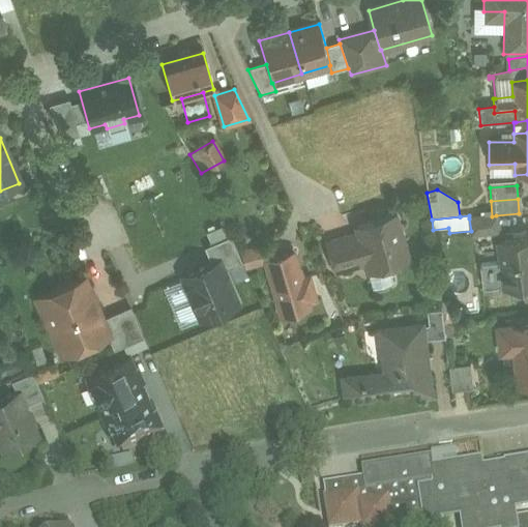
[(492,216),(469,218),(471,231),(471,235),(498,232),(496,215),(492,216)]
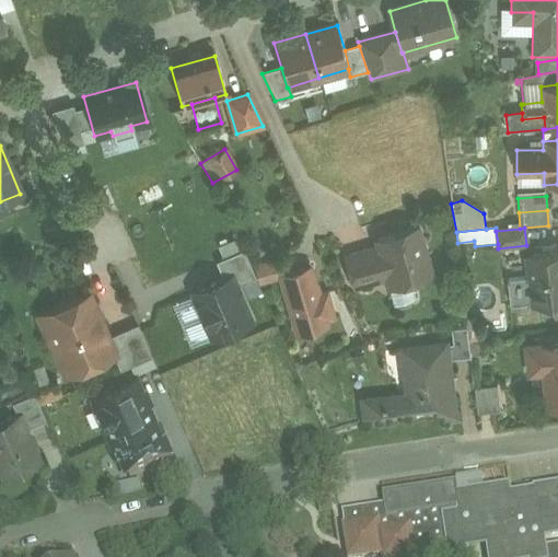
[(417,229),(405,232),(404,234),(395,236),(393,235),(374,241),(376,248),(386,278),(388,287),(405,282),(414,287),(421,285),(426,276),(431,275),(417,229)]
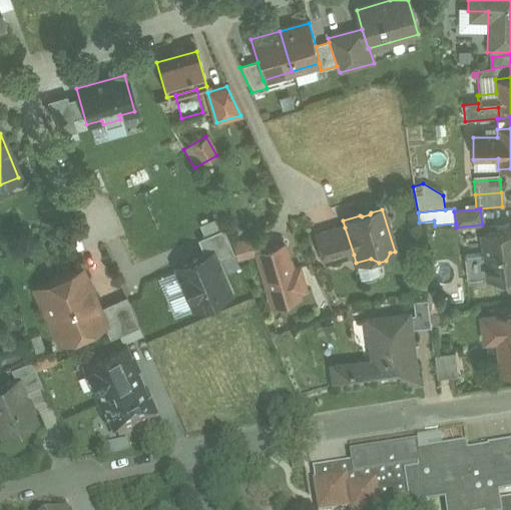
[(53,215),(43,212),(40,224),(50,227),(53,215)]
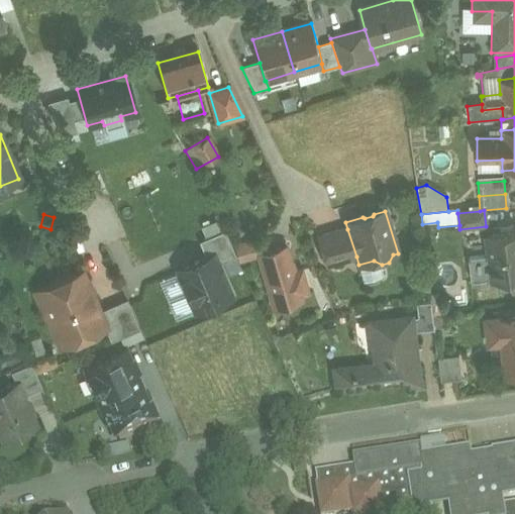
[(207,238),(224,229),(219,219),(202,228),(207,238)]
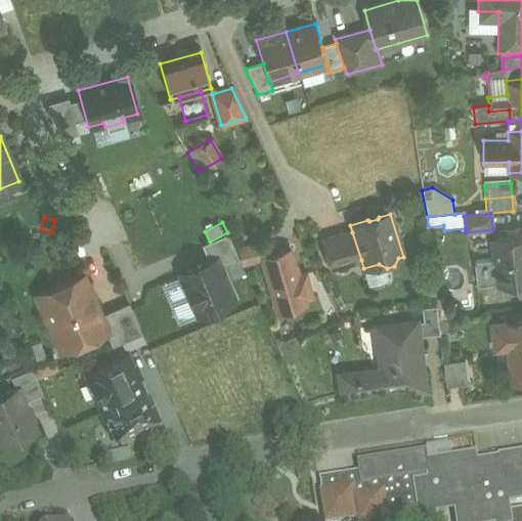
[(352,232),(321,242),(330,270),(361,260),(352,232)]
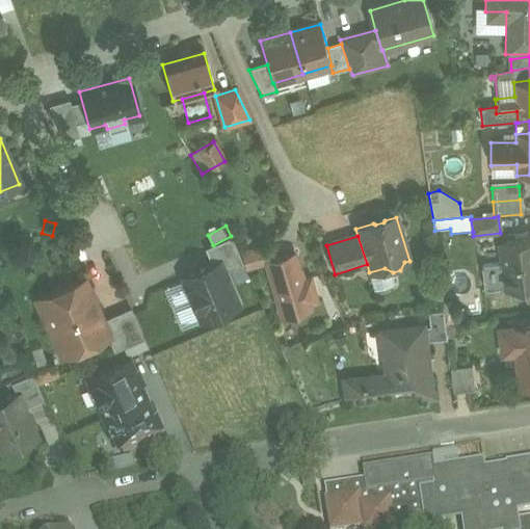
[(240,265),(229,239),(205,249),(212,267),(218,264),(221,272),(240,265)]
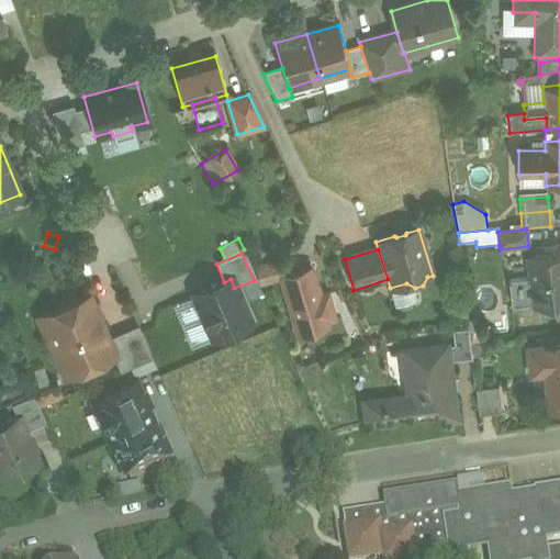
[(559,253),(527,257),(532,305),(559,302),(559,253)]
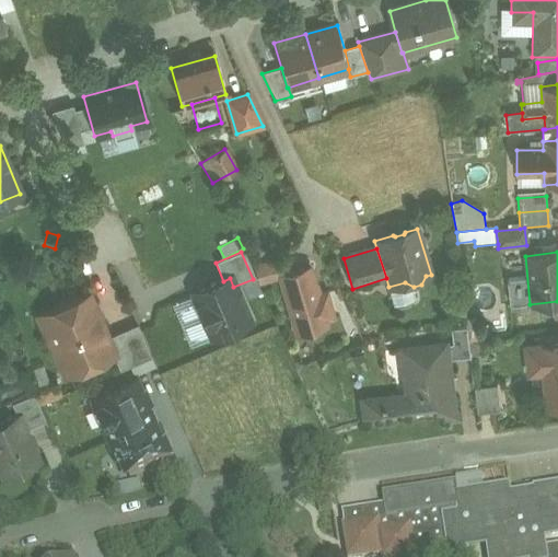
[(275,262),(254,268),(258,283),(279,278),(279,277),(275,262)]
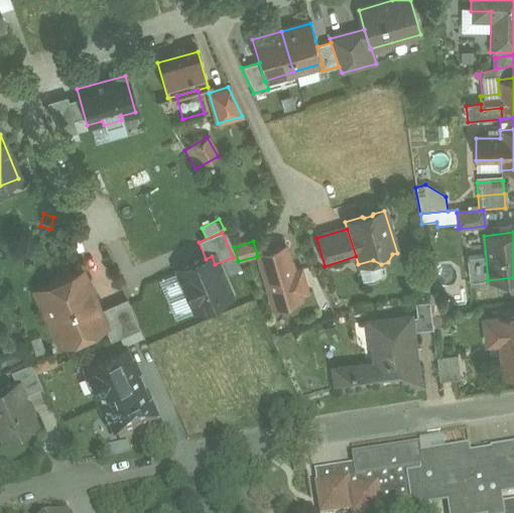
[(282,247),(257,255),(257,256),(272,307),(298,300),(297,295),(305,293),(299,270),(290,273),(282,247)]
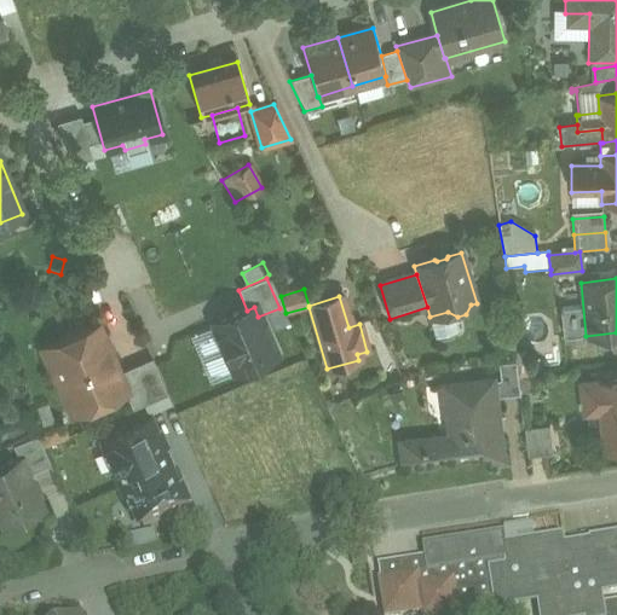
[(247,311),(212,325),(232,373),(275,355),(258,317),(254,307),(247,311)]
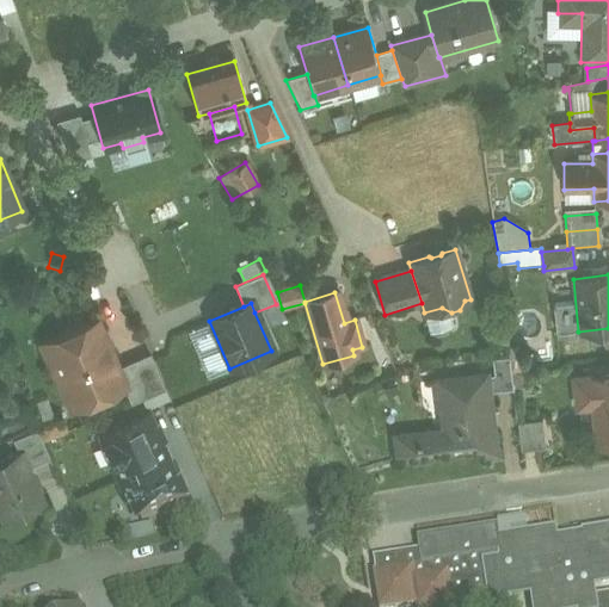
[(94,321),(42,345),(69,410),(122,388),(123,386),(116,371),(94,321)]
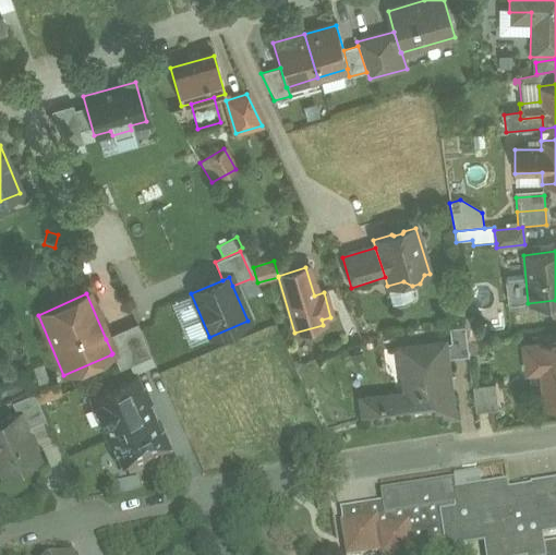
[(479,339),(475,317),(463,320),(464,328),(466,341),(479,339)]
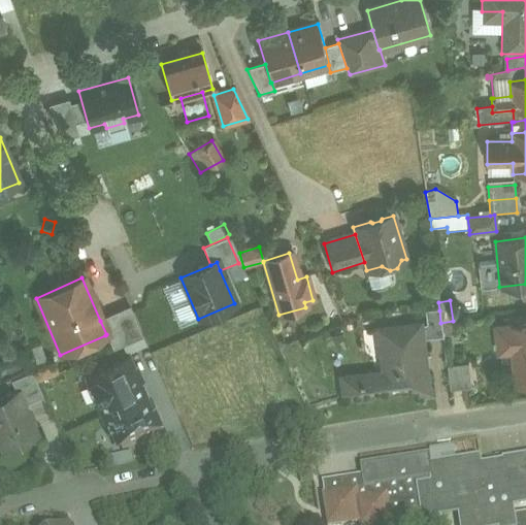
[(129,308),(100,321),(106,334),(105,335),(111,350),(141,337),(129,308)]
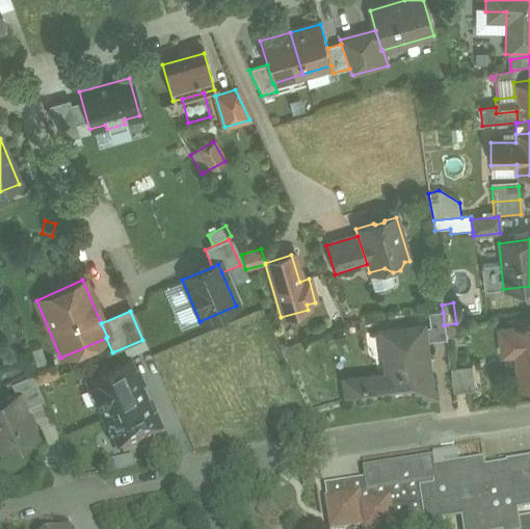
[(443,313),(428,314),(431,342),(446,341),(444,325),(443,313)]
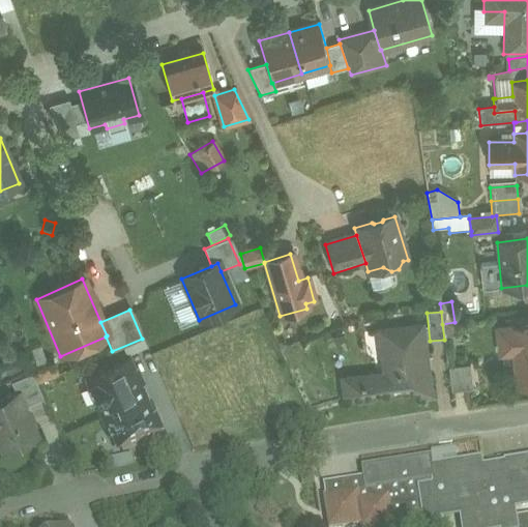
[(527,326),(499,329),(501,353),(516,352),(519,383),(527,382),(527,326)]
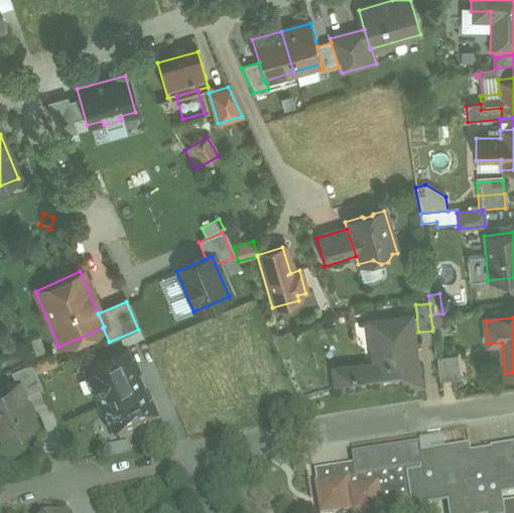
[(410,319),(373,324),(378,365),(333,371),(336,393),(418,383),(410,319)]
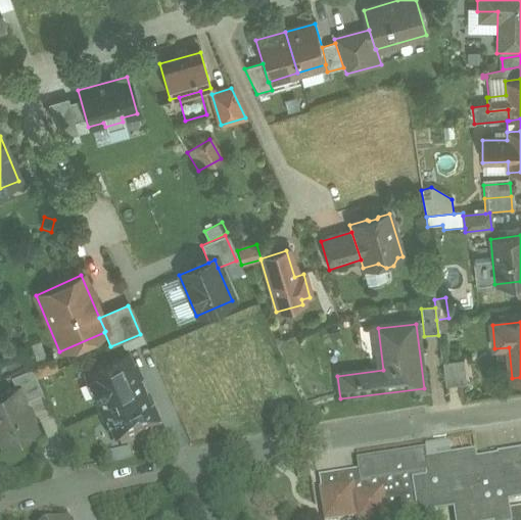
[(125,356),(85,373),(101,411),(141,393),(135,380),(137,379),(132,367),(130,367),(125,356)]
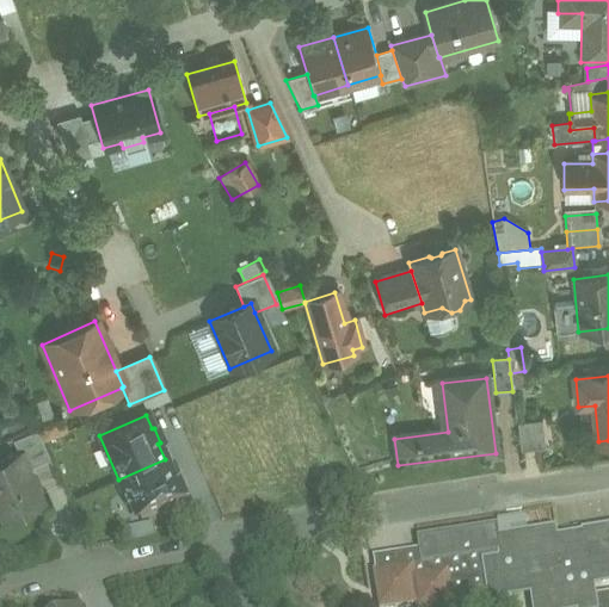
[(541,421),(517,423),(521,452),(545,450),(541,421)]
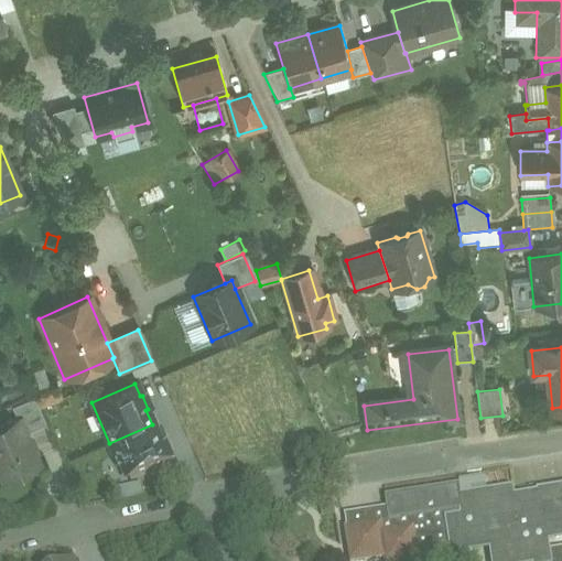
[(18,417),(24,433),(44,424),(32,398),(11,408),(15,418),(18,417)]
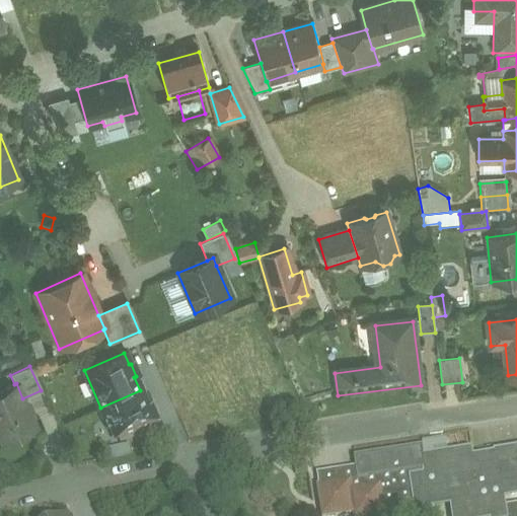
[(0,440),(1,442),(35,428),(22,398),(16,383),(14,384),(0,390),(0,440)]
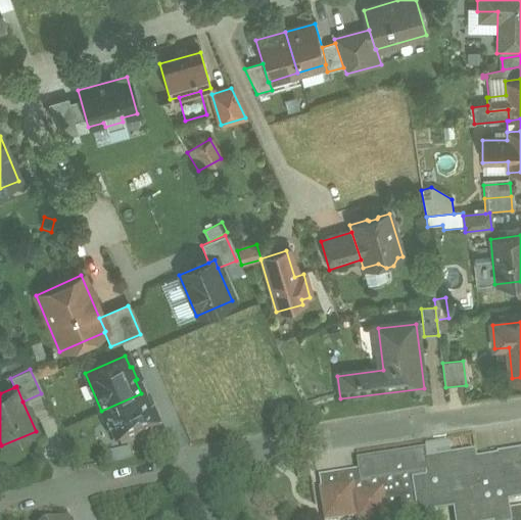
[(141,393),(101,411),(117,448),(157,431),(152,420),(154,419),(149,407),(147,408),(141,393)]
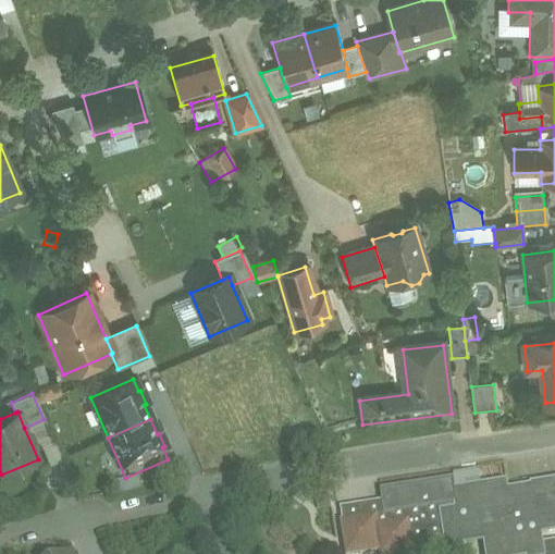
[(530,493),(505,496),(504,488),(478,492),(477,483),(463,485),(464,494),(451,496),(453,507),(385,517),(383,506),(338,513),(341,527),(338,527),(343,553),(461,553),(460,545),(475,543),(473,542),(482,540),(483,553),(554,553),(554,548),(541,551),(538,531),(545,530),(546,534),(554,532),(554,487),(530,491),(530,493)]
